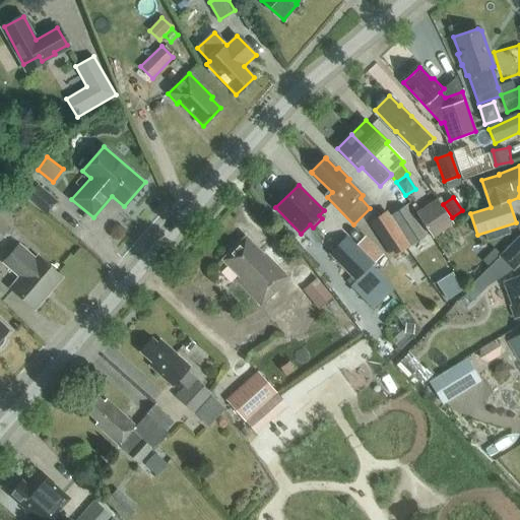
[(454,222),(438,198),(416,212),(434,237),(454,222)]
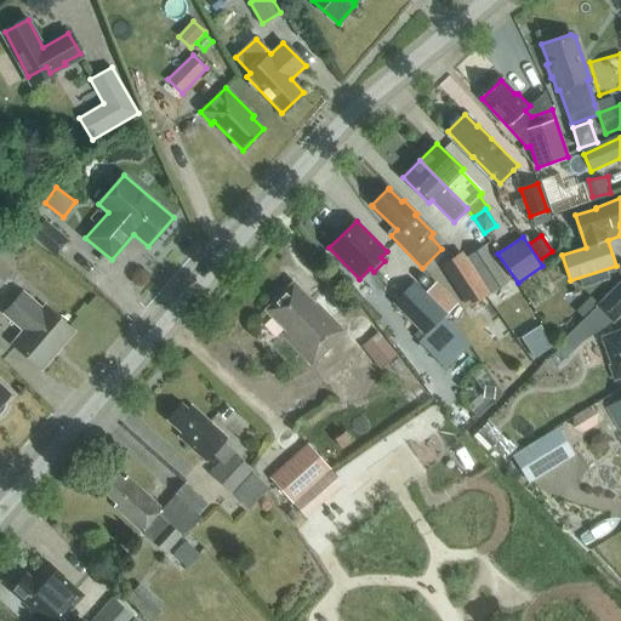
[(508,283),(484,246),(467,258),(491,295),(508,283)]
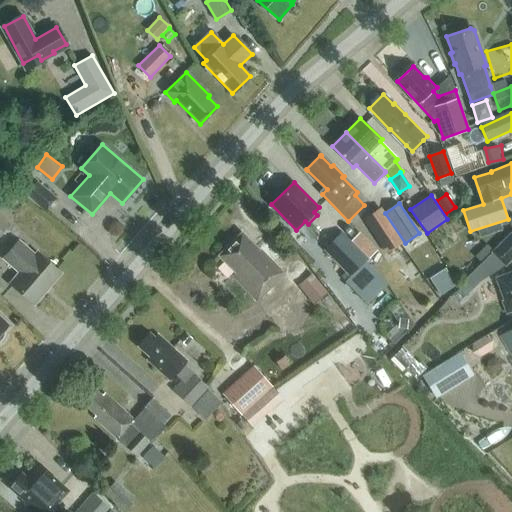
[(405,243),(385,213),(384,213),(381,207),(363,219),(386,254),(403,242),(404,243),(405,243)]
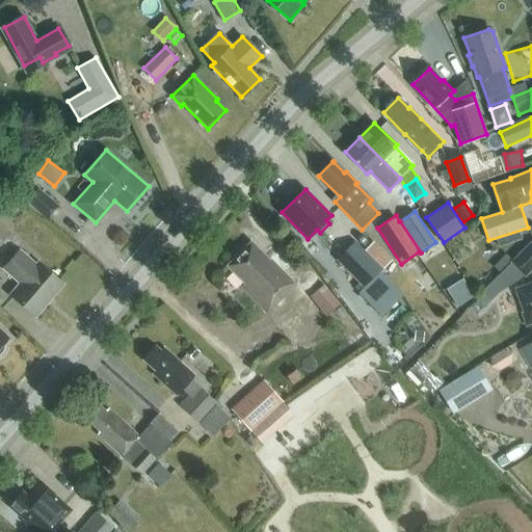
[(267,314),(295,286),(251,241),(227,266),(244,283),(240,286),(267,314)]
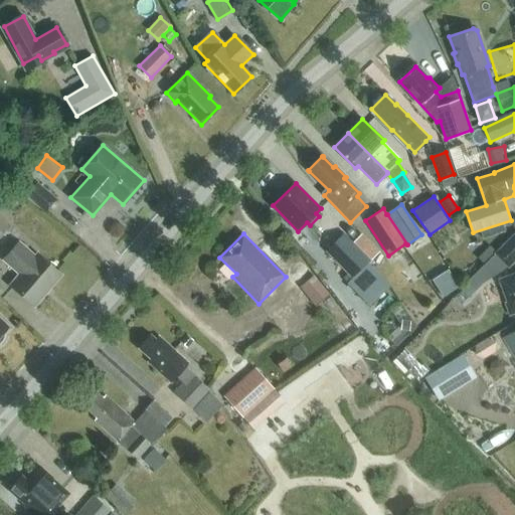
[(390,285),(368,263),(370,261),(344,233),(326,250),(349,274),(344,279),(358,293),(370,305),(390,285)]
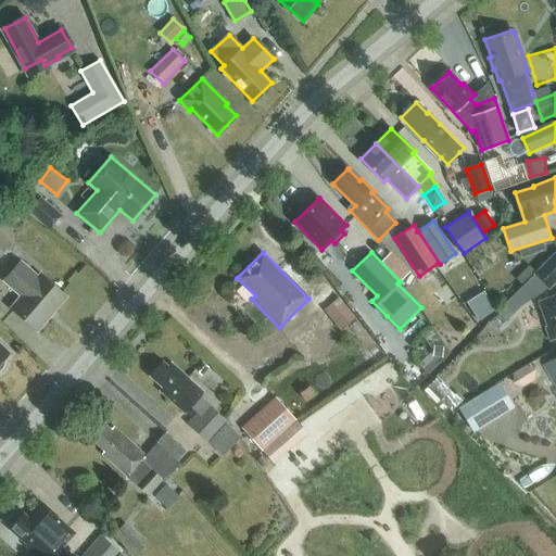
[(555,253),(554,254),(534,274),(522,286),(504,305),(514,314),(525,304),(548,288),(555,280),(555,253)]
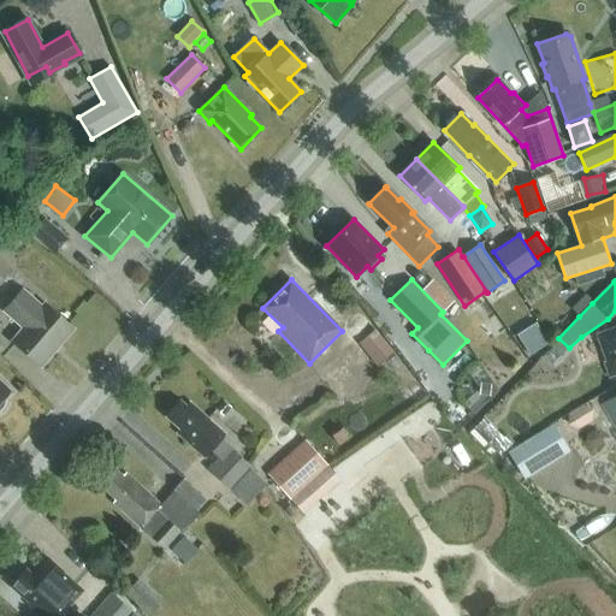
[(45,303),(42,306),(23,288),(3,311),(23,329),(11,342),(41,367),(73,329),(45,303)]
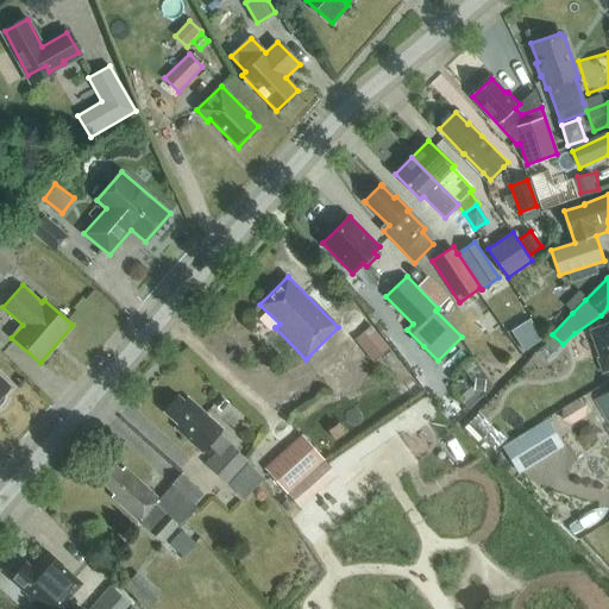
[(541,339),(527,319),(510,331),(525,351),(541,339)]
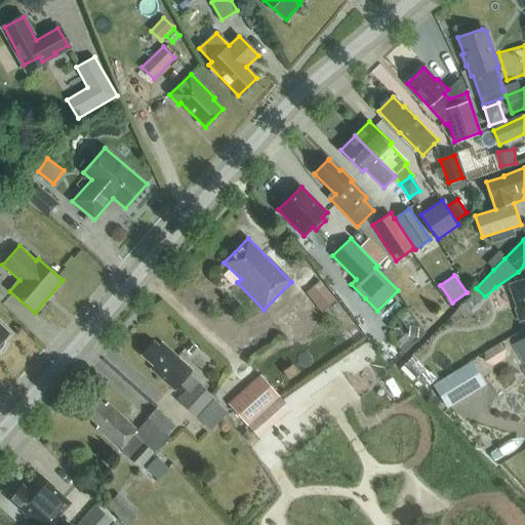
[(304,290),(320,311),(334,298),(318,279),(304,290)]
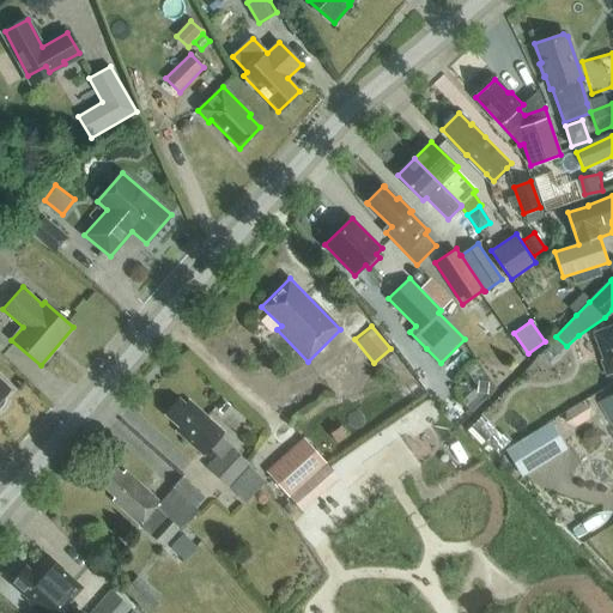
[(612,326),(594,333),(604,359),(601,360),(606,375),(612,372),(612,326)]
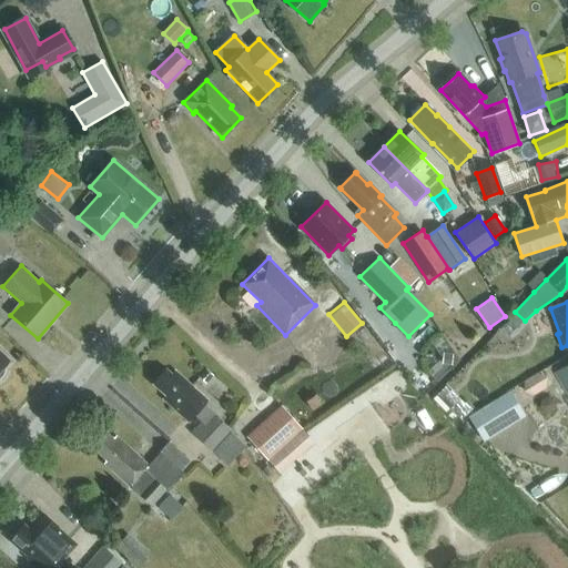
[(3,367),(9,361),(0,352),(0,377),(2,374),(4,369),(3,367)]
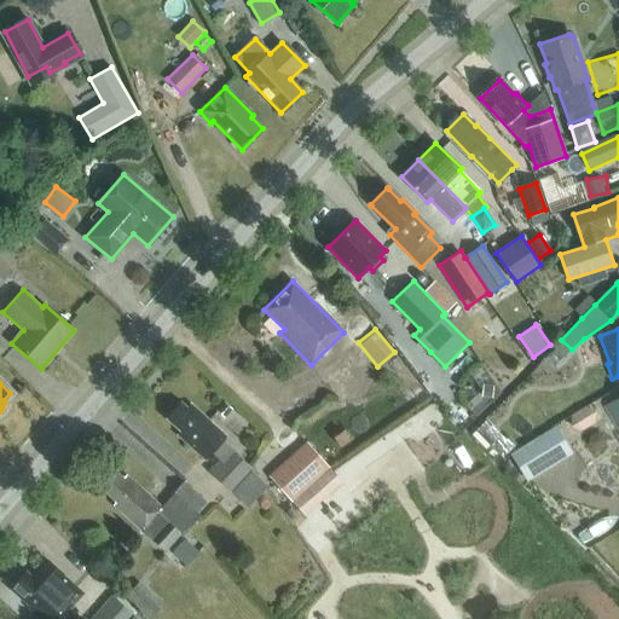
[(482,386),(481,398),(492,399),(493,387),(482,386)]
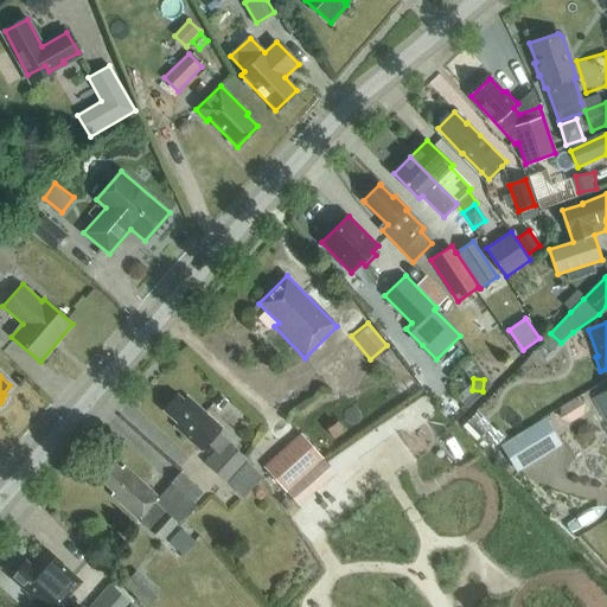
[(606,390),(594,398),(606,420),(606,390)]
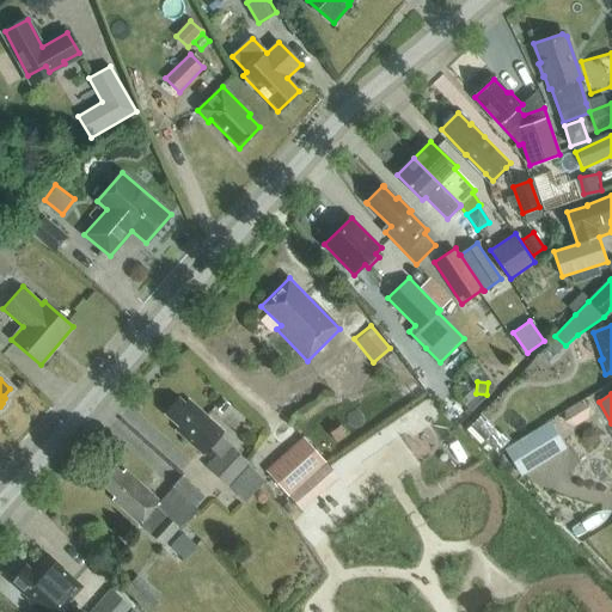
[(230,488),(251,465),(220,436),(224,433),(189,399),(185,404),(179,398),(165,414),(179,427),(176,430),(203,456),(210,447),(218,454),(207,466),(230,488)]
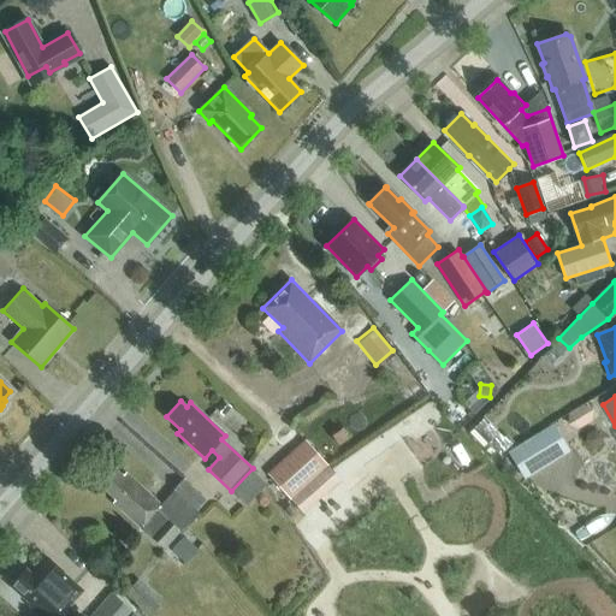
[(224,416),(231,408),(224,401),(217,409),(224,416)]
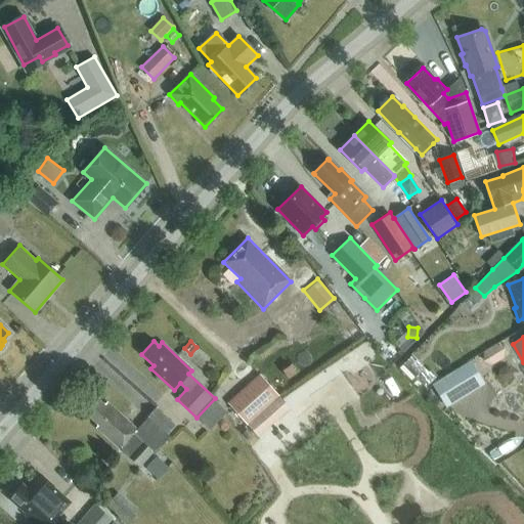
[(483,352),(482,361),(491,365),(504,359),(505,349),(495,345),(483,352)]
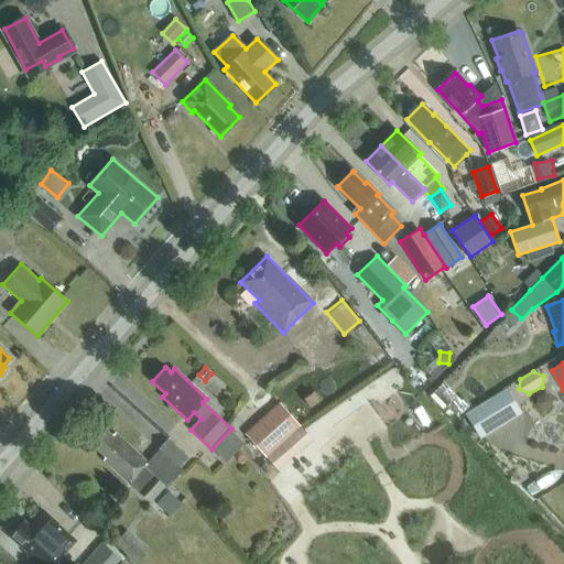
[(436,394),(461,412),(469,401),(445,382),(436,394)]
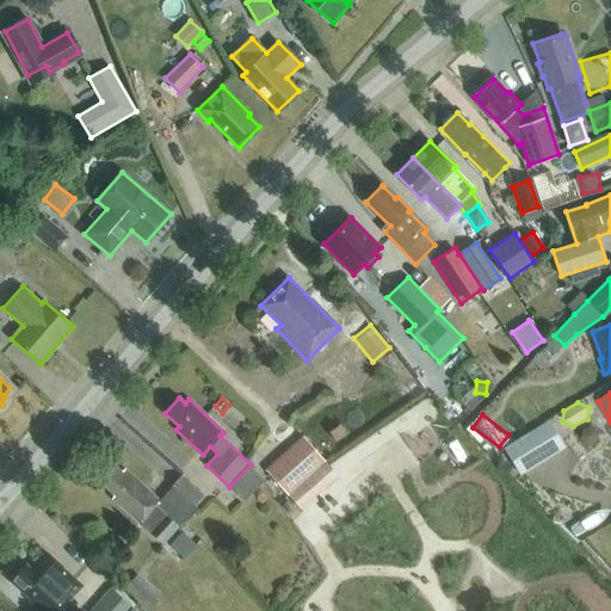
[(561,444),(548,423),(530,433),(544,455),(561,444)]
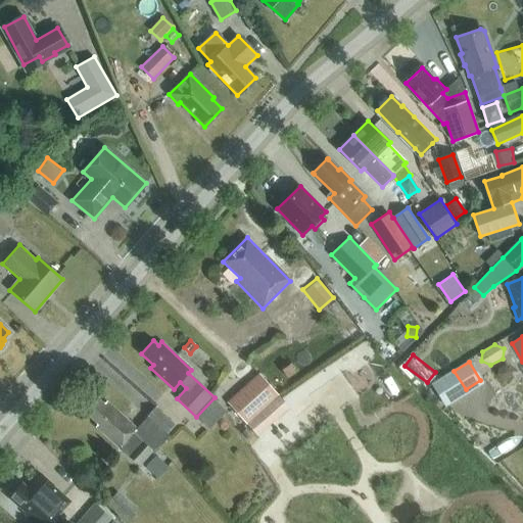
[(288,378),(296,372),(290,365),(283,370),(288,378)]
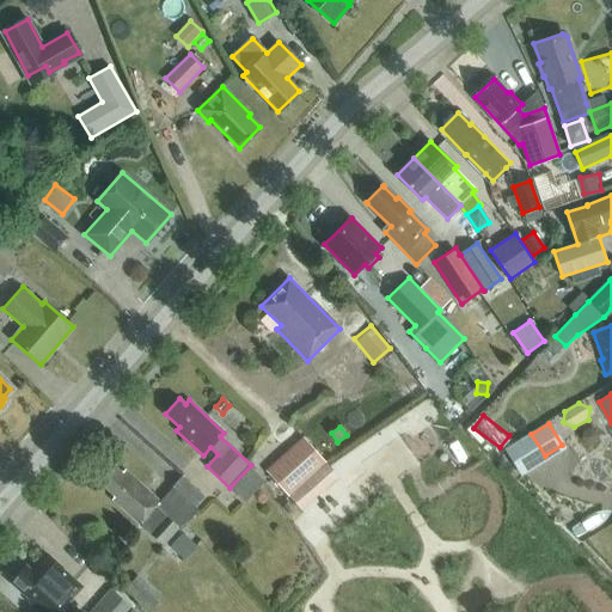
[(303,439),(265,471),(288,497),(325,464),(303,439)]
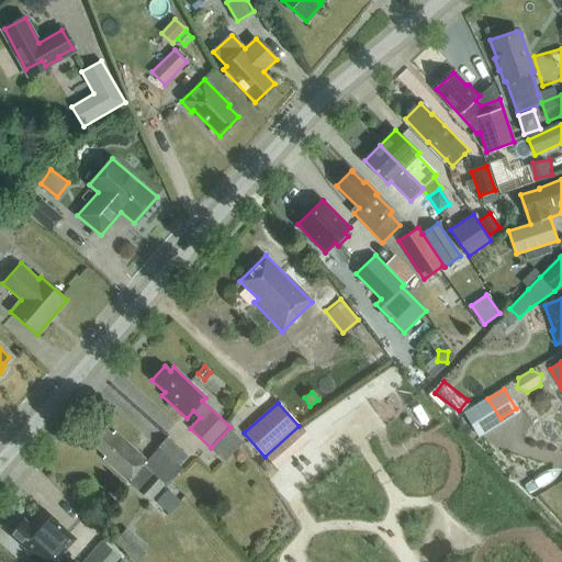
[(128,482),(147,461),(147,460),(115,431),(112,435),(105,429),(92,444),(107,457),(103,459),(128,482)]
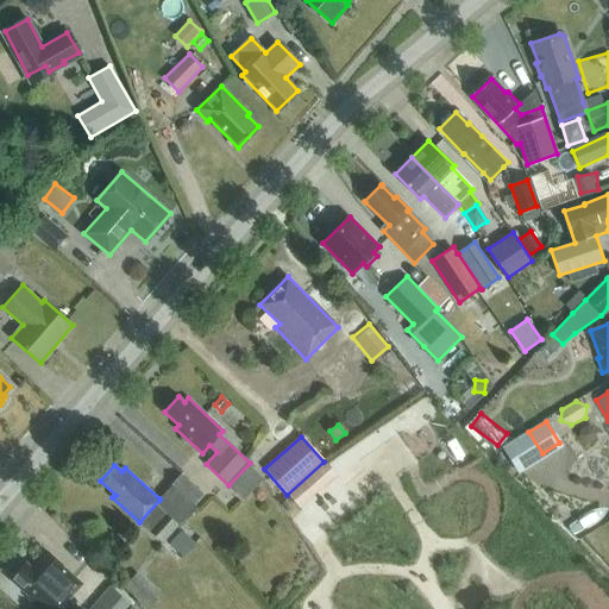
[(170,485),(171,485),(193,506),(203,495),(180,475),(170,485)]
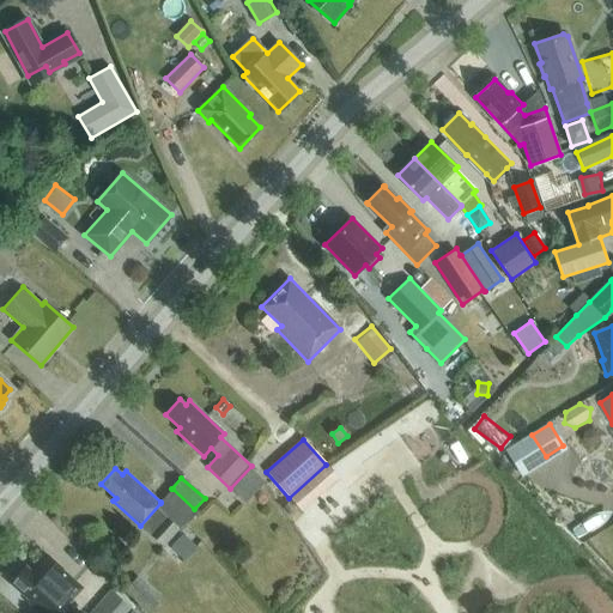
[(195,510),(194,509),(173,489),(161,502),(161,503),(140,526),(163,546),(195,510)]
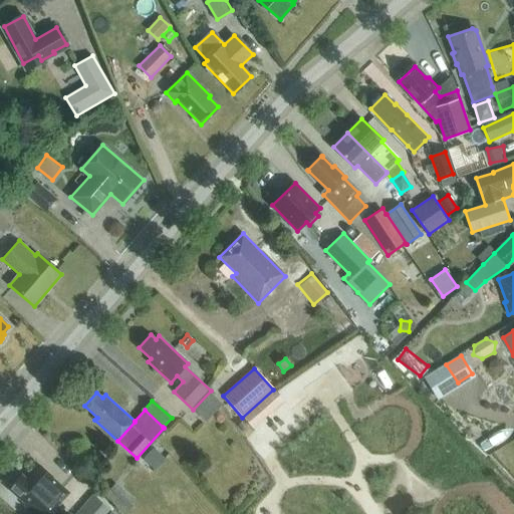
[(146,459),(157,468),(167,455),(156,446),(146,459)]
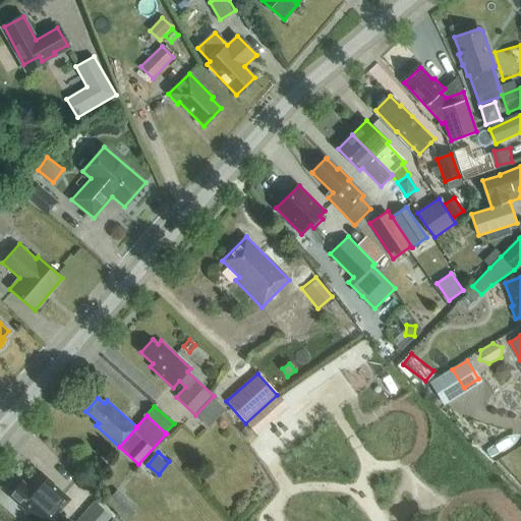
[(71,500),(53,483),(41,473),(27,487),(22,482),(11,496),(27,510),(23,514),(32,520),(57,520),(63,514),(60,512),(71,500)]
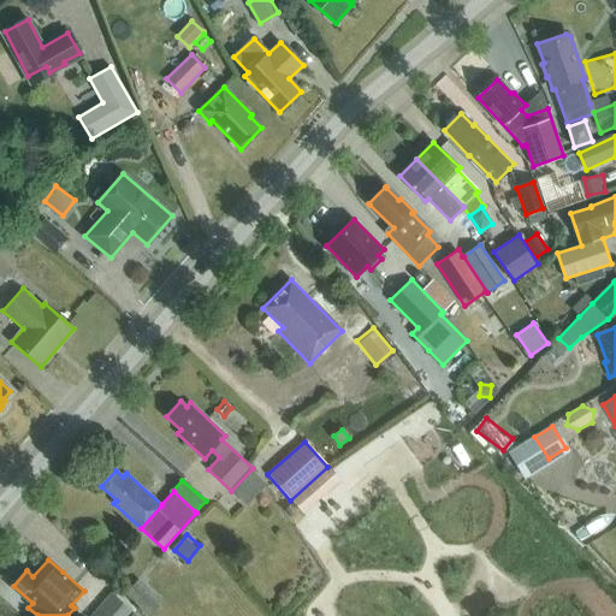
[(143,615),(144,615),(155,604),(134,584),(122,594),(143,615)]
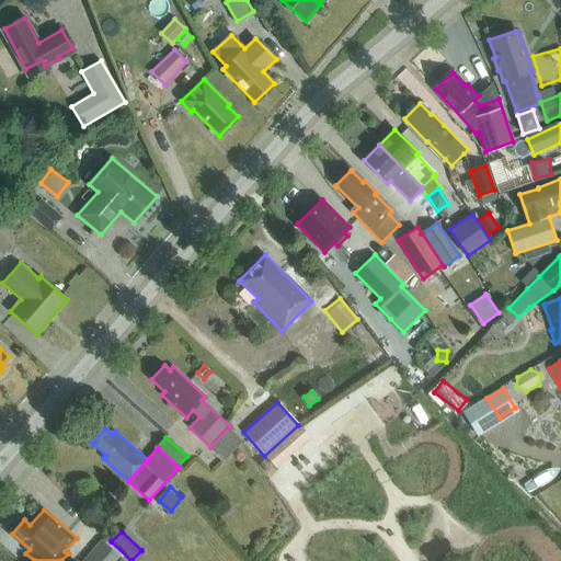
[(119,560),(123,558),(102,539),(81,560),(119,560)]
